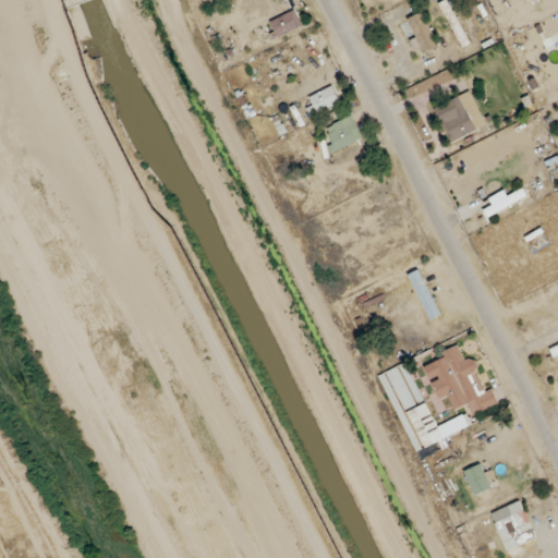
[(473,44),(448,0),(444,0),(438,3),(463,49),(473,44)]
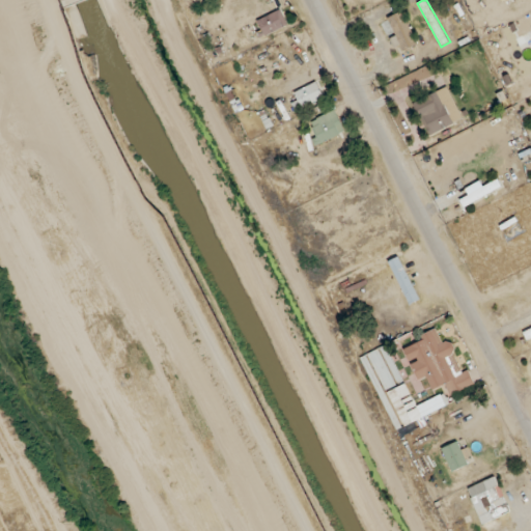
[(262,37),(288,24),(281,8),(254,22),(262,37)]
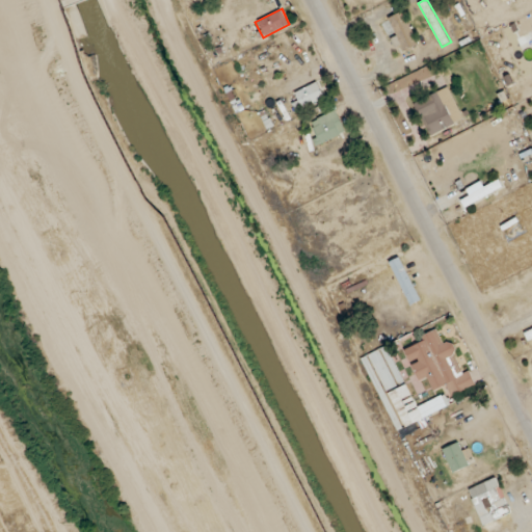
[(420,42),(403,10),(388,18),(404,50),(420,42)]
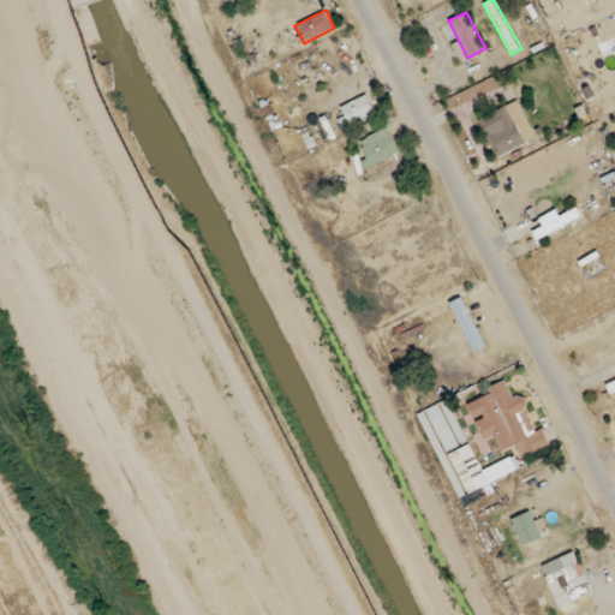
[(495,156),(536,139),(519,100),(478,118),(495,156)]
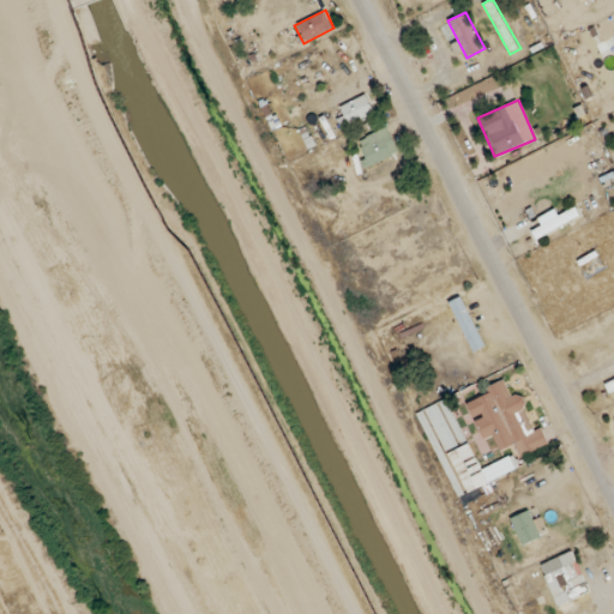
[(355,143),(367,168),(399,151),(387,126),(355,143)]
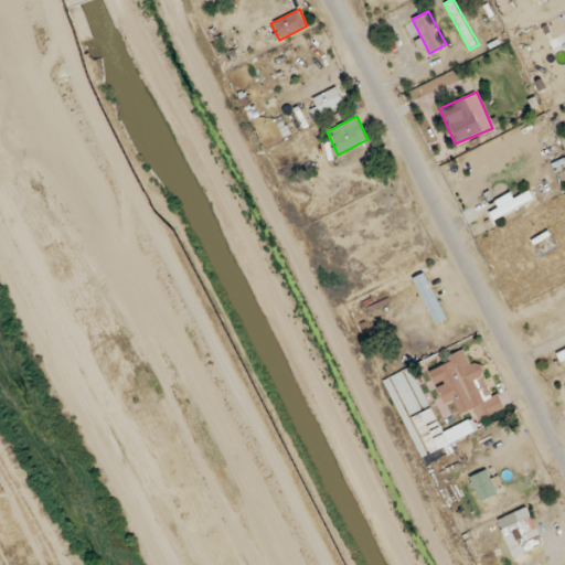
[(487,206),(494,220),(534,200),(528,187),(487,206)]
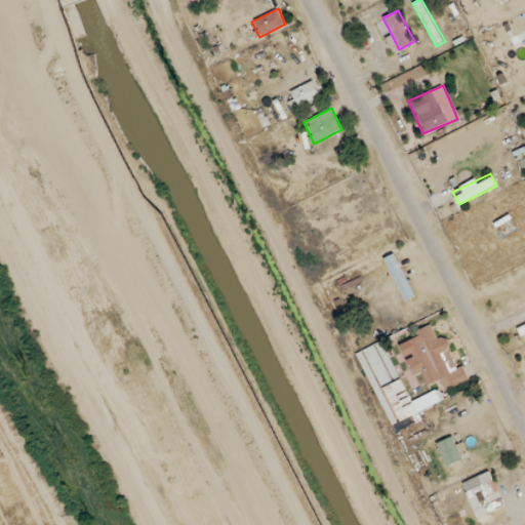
[(413,376),(421,372),(429,387),(441,380),(445,391),(469,380),(447,333),(437,338),(431,325),(397,341),(413,376)]
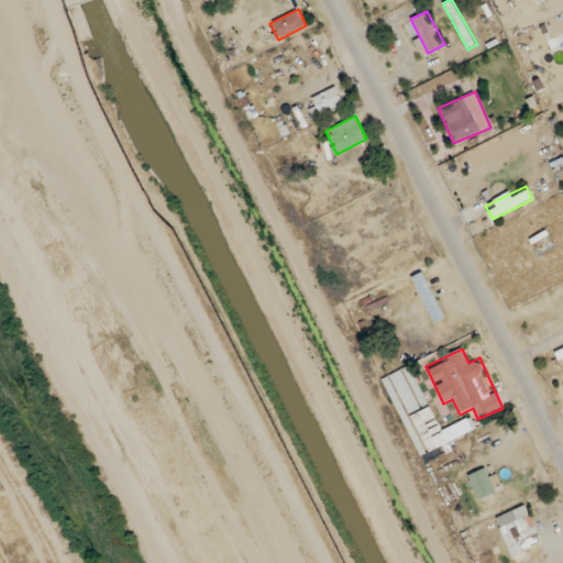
[(389,376),(409,412),(419,407),(400,370),(389,376)]
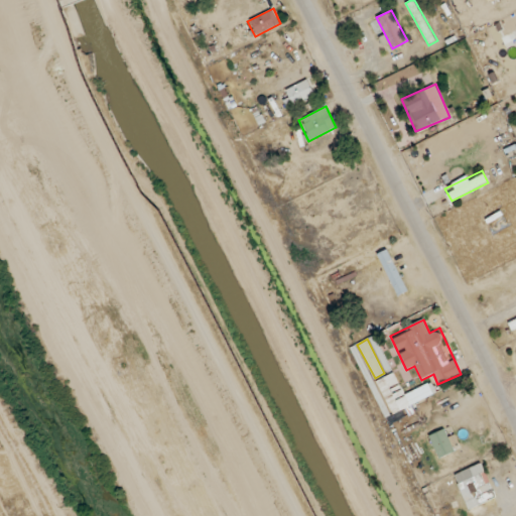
[(436,458),(455,453),(447,428),(429,433),(436,458)]
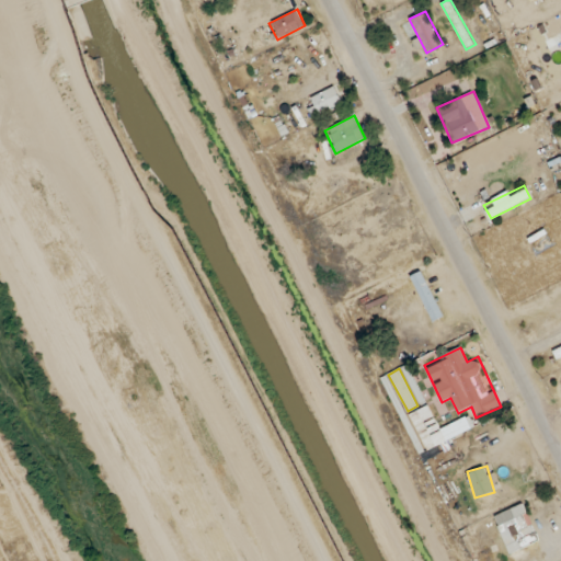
[(538,542),(524,503),(493,514),(507,553),(538,542)]
